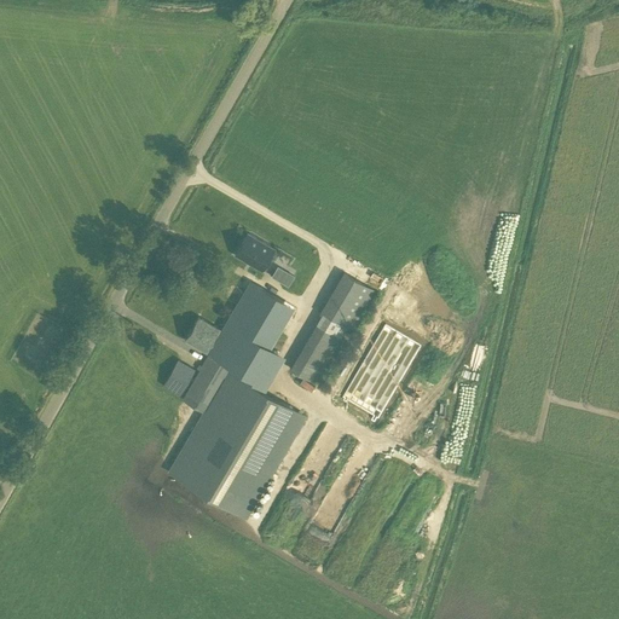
[(261,268),(273,248),(249,233),(236,254),(261,268)]
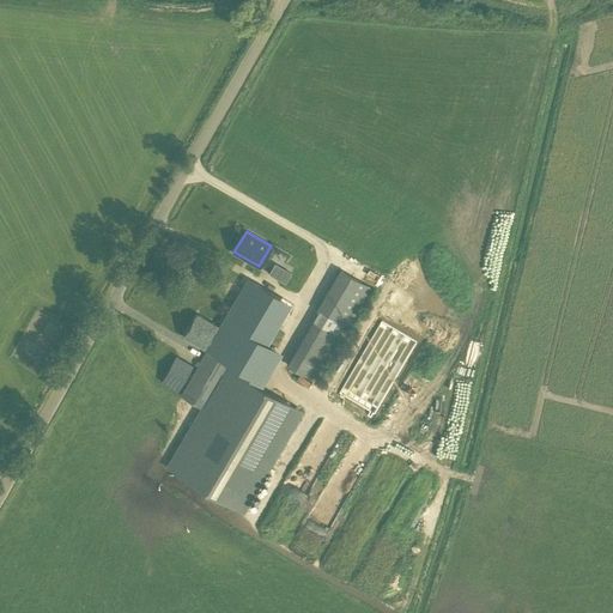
[(353,325),(375,285),(352,272),(331,313),(353,325)]
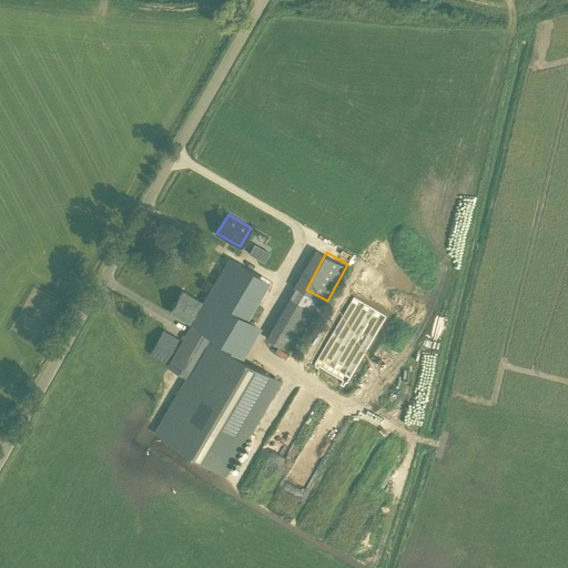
[(254,311),(269,284),(229,260),(212,285),(254,311)]
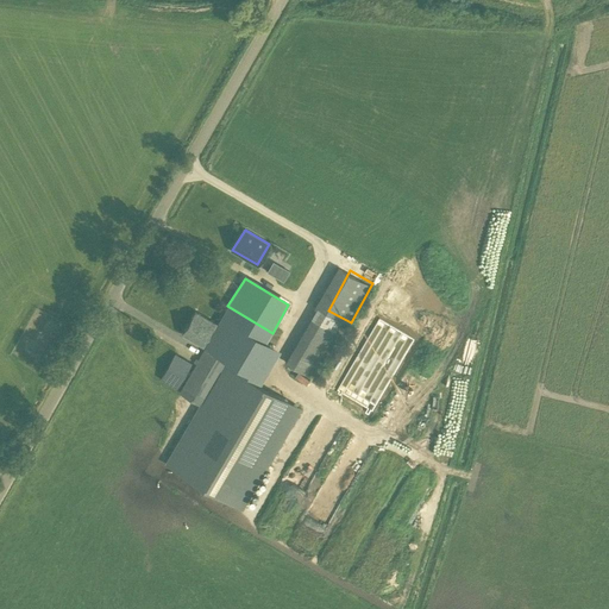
[(428,320),(394,300),(339,391),(375,412),(428,320)]
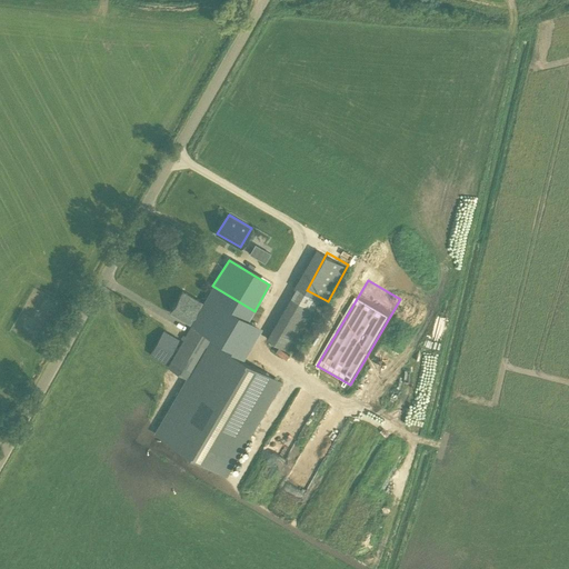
[(243,346),(222,333),(230,319),(182,291),(170,312),(192,325),(171,360),(190,371),(210,336),(215,338),(217,340),(211,349),(219,352),(196,393),(181,386),(153,433),(227,476),(255,428),(245,422),(271,377),(237,357),(243,346)]
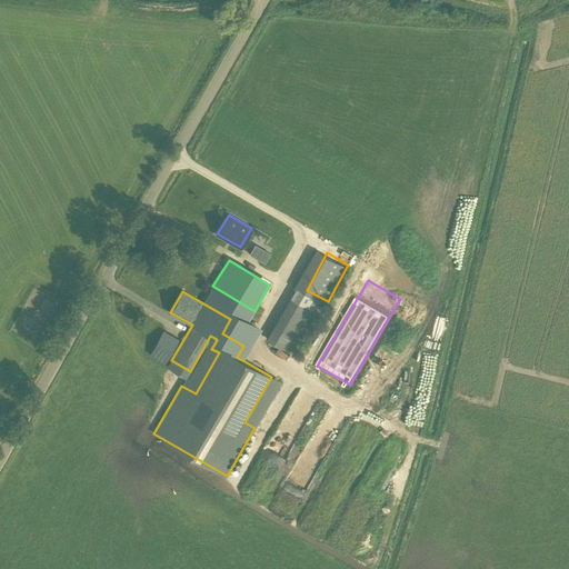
[(171,351),(179,339),(165,330),(157,342),(171,351)]
